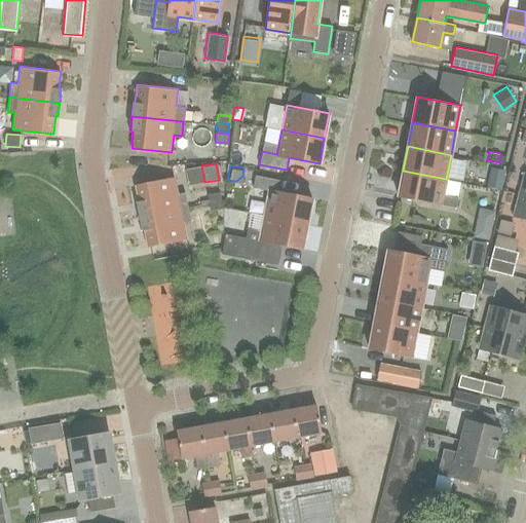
[(446,179),(403,171),(398,196),(456,207),(458,196),(443,194),(446,179)]
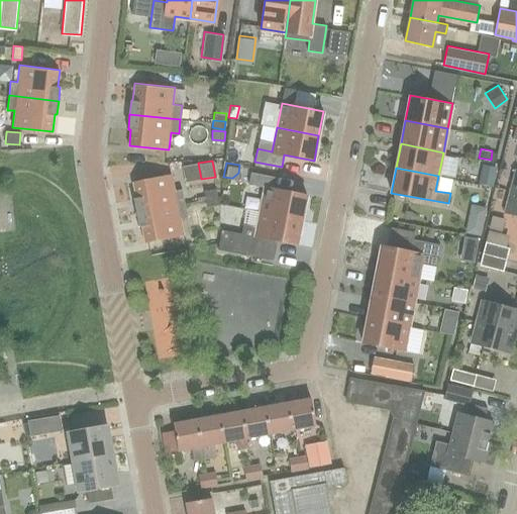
[(307,194),(273,188),(275,176),(251,172),(249,183),(265,186),(260,210),(302,219),(307,194)]
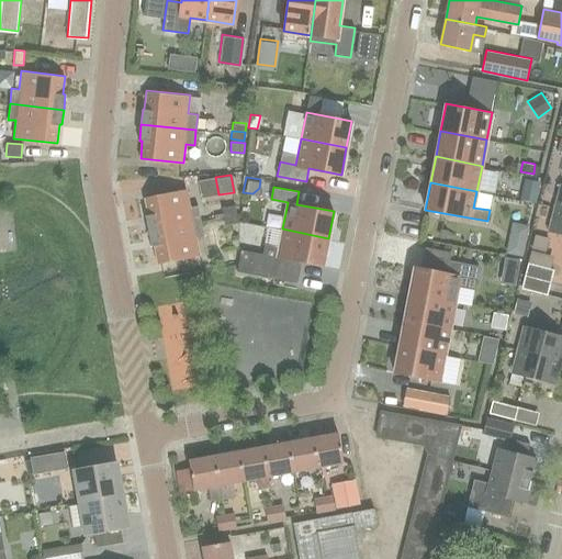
[(148,228),(200,220),(198,204),(190,205),(187,189),(144,197),(147,214),(146,214),(148,228)]
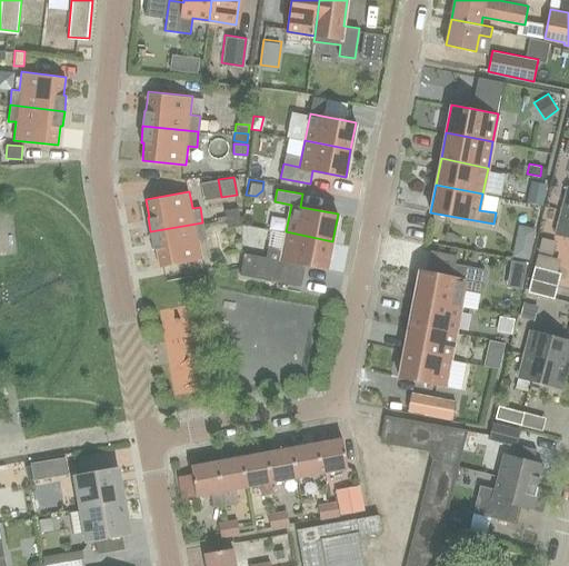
[(227,217),(239,215),(238,206),(225,208),(227,217)]
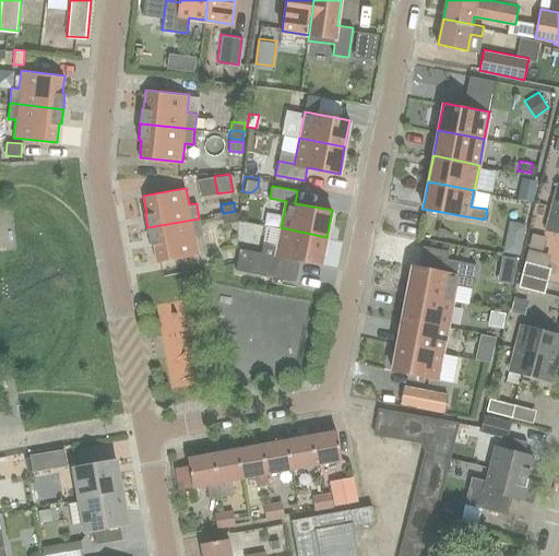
[(558,232),(558,206),(551,205),(545,229),(558,232)]
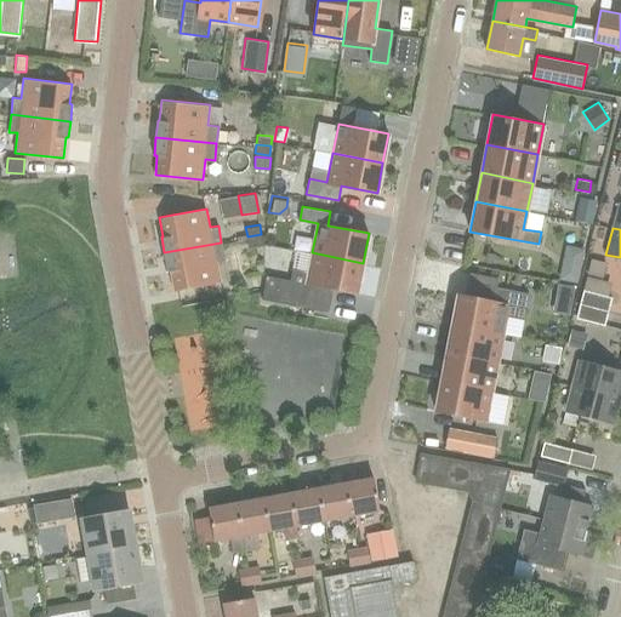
[(261,234),(248,236),(249,246),(263,244),(261,234)]
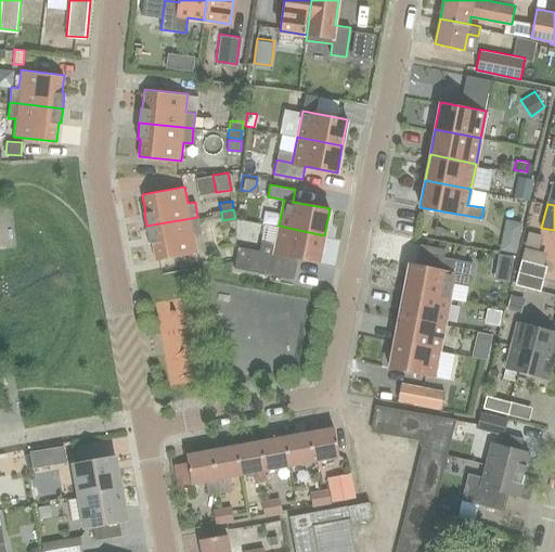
[(197,217),(146,226),(150,243),(152,243),(155,259),(197,252),(194,233),(201,232),(197,217)]
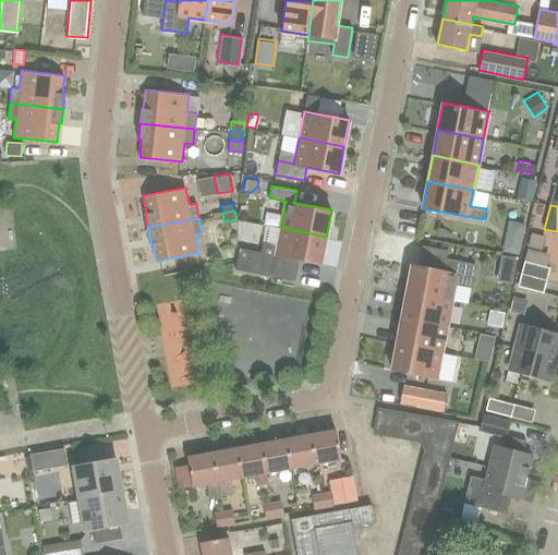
[(326,237),(280,227),(277,246),(262,243),(261,251),(247,249),(243,270),(273,276),(276,254),(322,263),(326,237)]
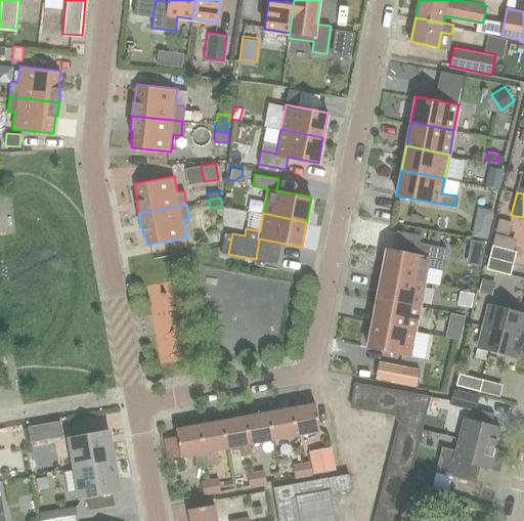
[(498,217),(495,230),(509,234),(512,220),(498,217)]
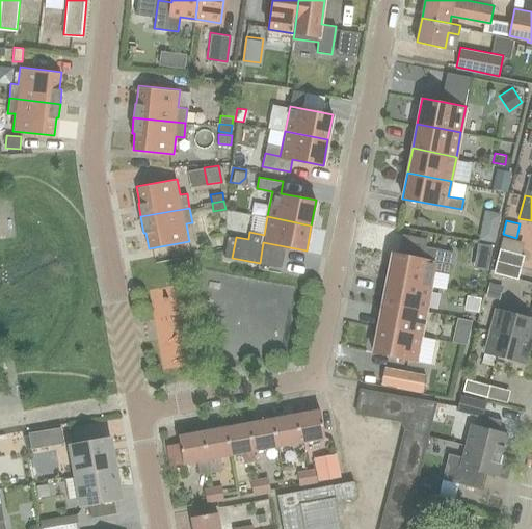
[(481,225),(479,238),(495,242),(498,229),(481,225)]
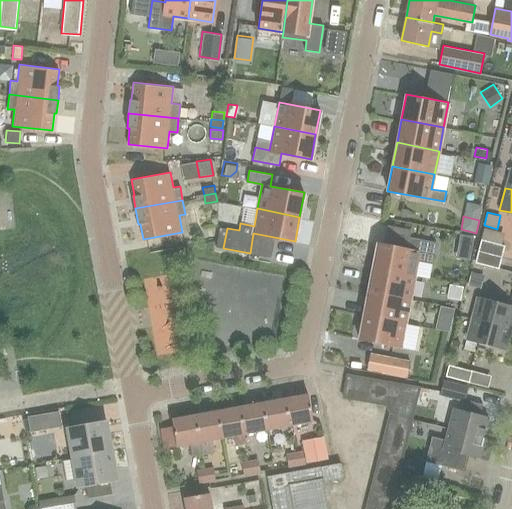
[(459,233),(457,245),(471,247),(473,236),(459,233)]
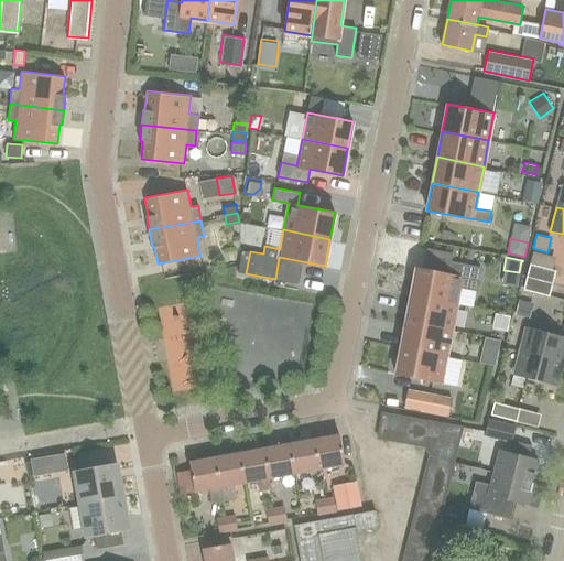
[(448,273),(416,267),(411,292),(457,302),(461,287),(476,290),(480,266),(452,260),(448,273)]
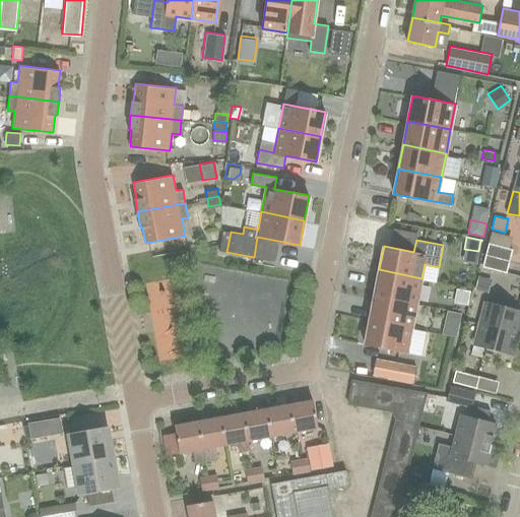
[(485,254),(510,260),(513,248),(489,242),(485,254)]
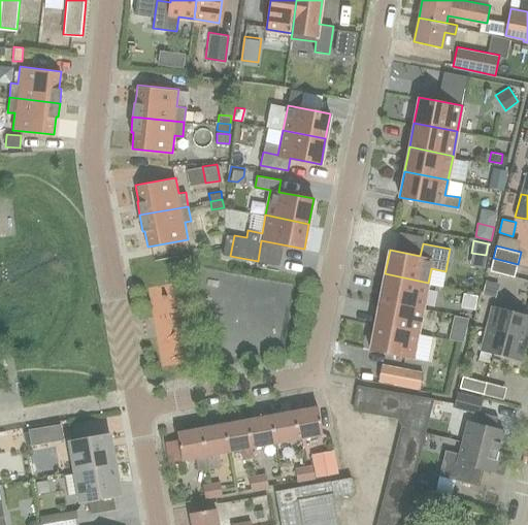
[(515,276),(518,264),(493,258),(490,270),(515,276)]
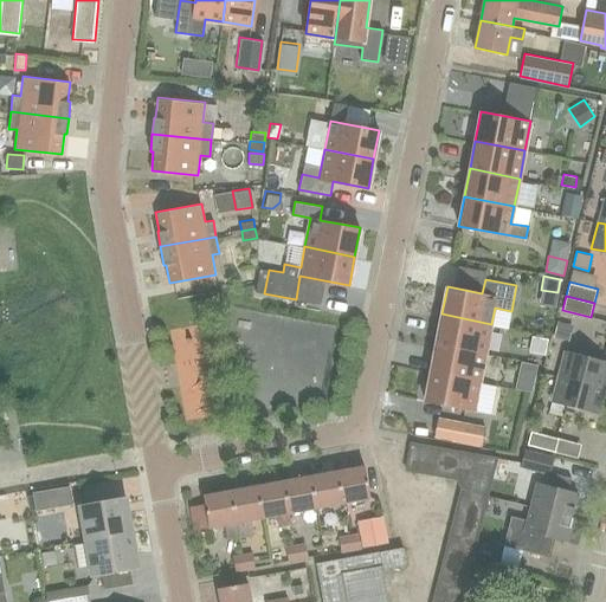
[(491,324),(442,314),(437,342),(485,351),(491,324)]
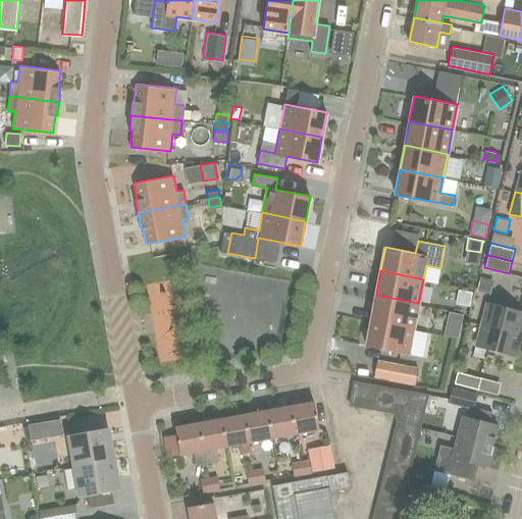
[(458,289),(456,303),(470,306),(472,292),(458,289)]
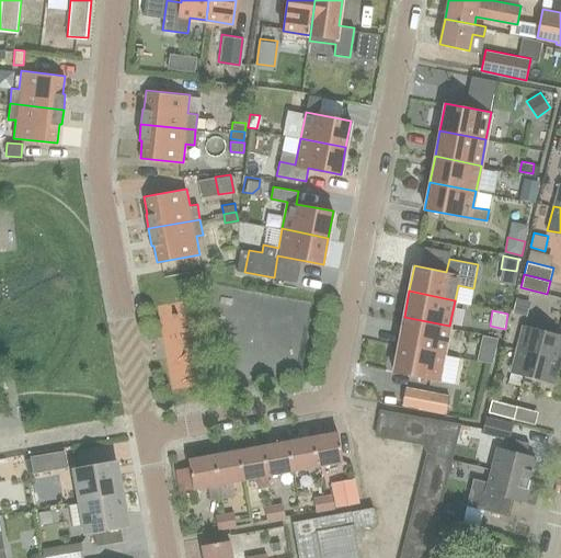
[(449,326),(404,317),(399,342),(445,352),(449,326)]
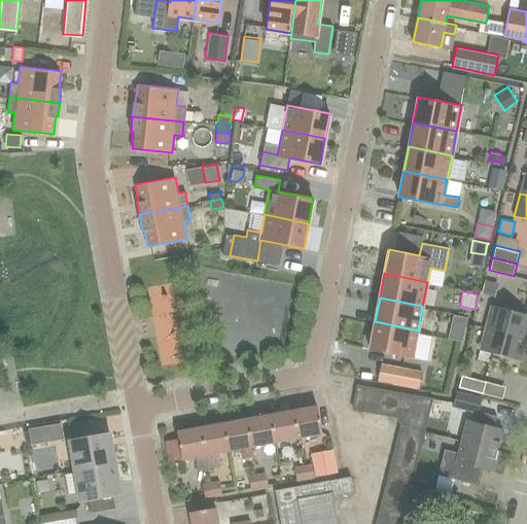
[(485,326),(526,337),(526,334),(526,313),(491,304),(485,326)]
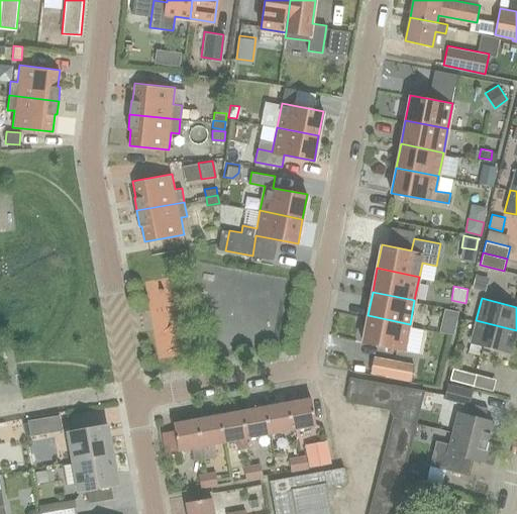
[(443,309),(441,319),(455,322),(456,322),(458,312),(458,311),(443,309)]
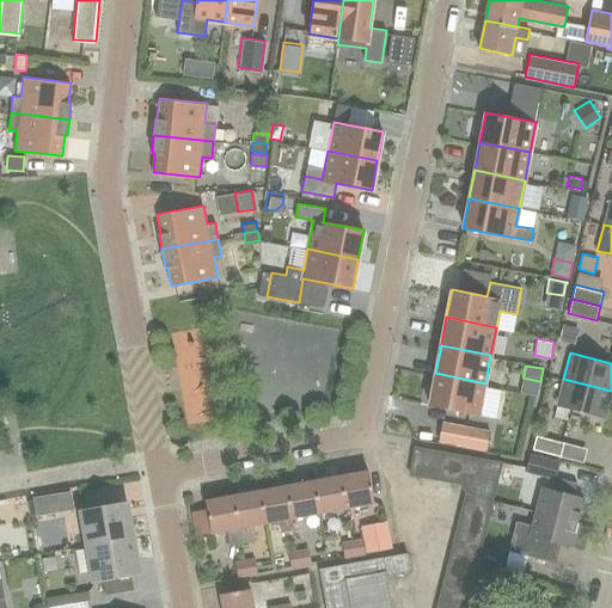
[(485,384),(435,373),(429,404),(479,413),(485,384)]
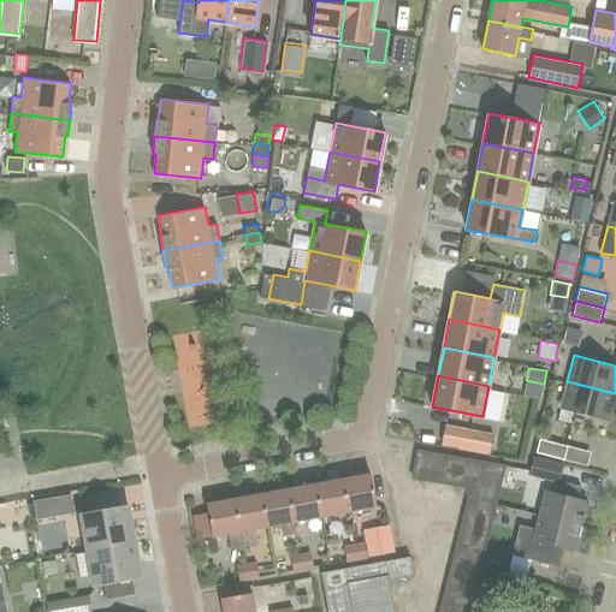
[(609,420),(615,393),(567,381),(561,408),(609,420)]
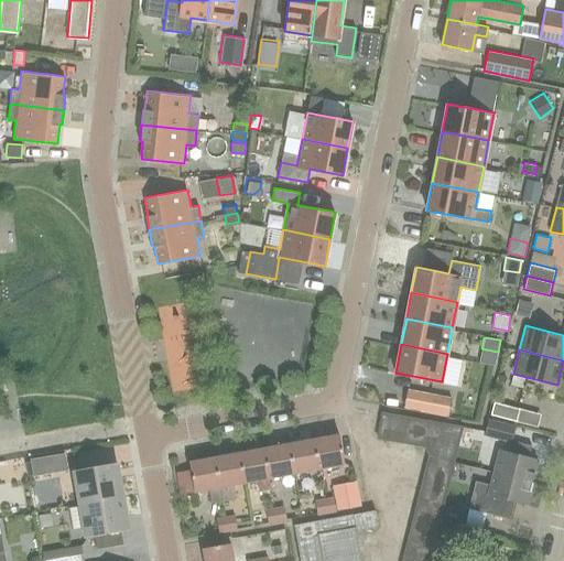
[(430,391),(425,411),(447,414),(451,396),(430,391)]
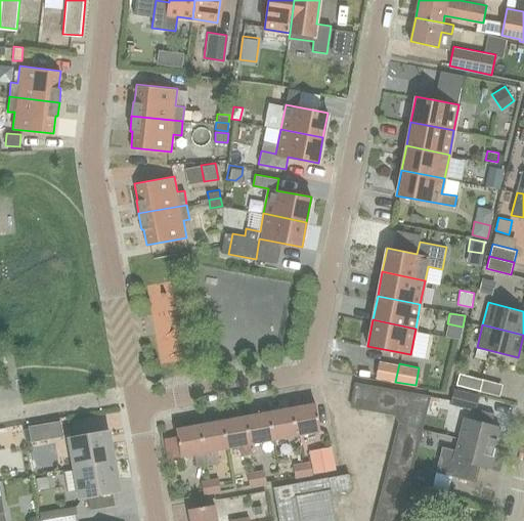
[(483,378),(460,372),(457,384),(480,389),(483,378)]
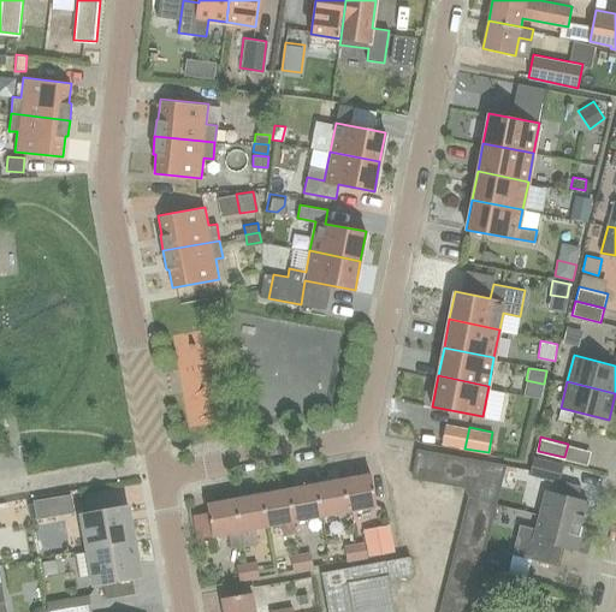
[(415,463),(444,468),(448,453),(419,449),(415,463)]
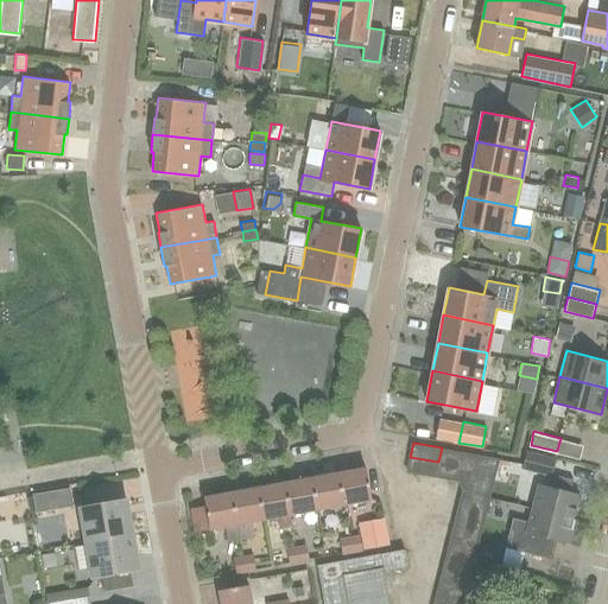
[(447,478),(454,450),(442,447),(438,462),(435,476),(447,478)]
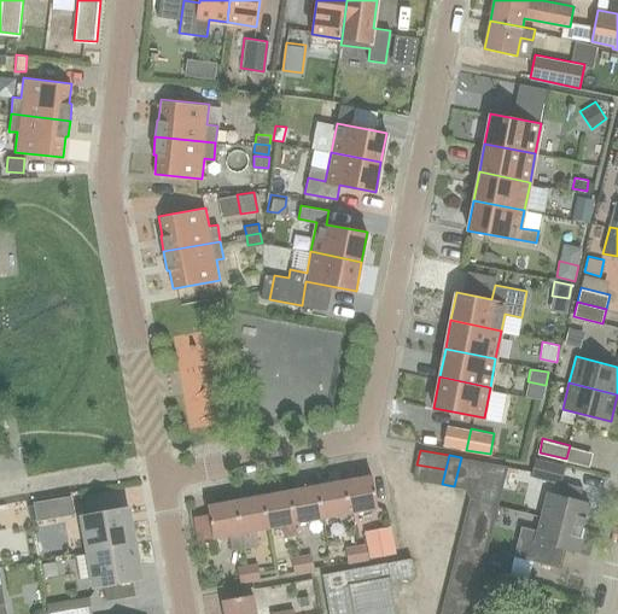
[(560,483),(565,465),(535,456),(530,475),(560,483)]
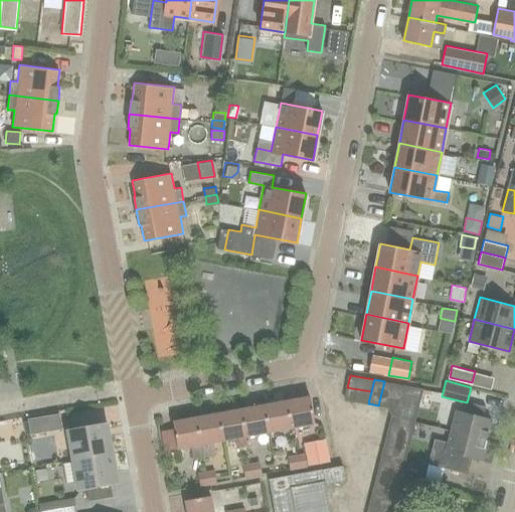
[(384,381),(378,405),(388,407),(394,383),(384,381)]
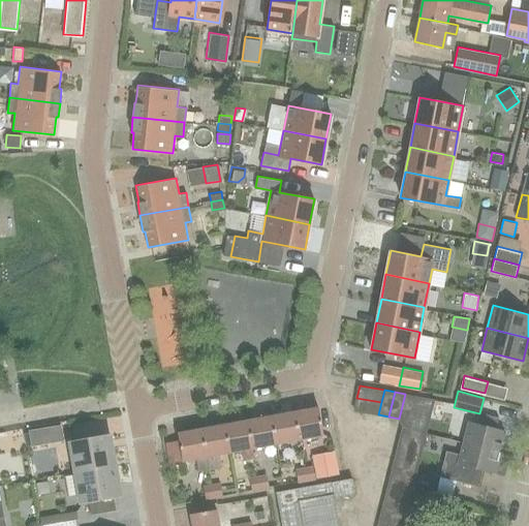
[(405,394),(399,419),(402,427),(426,433),(435,399),(405,394)]
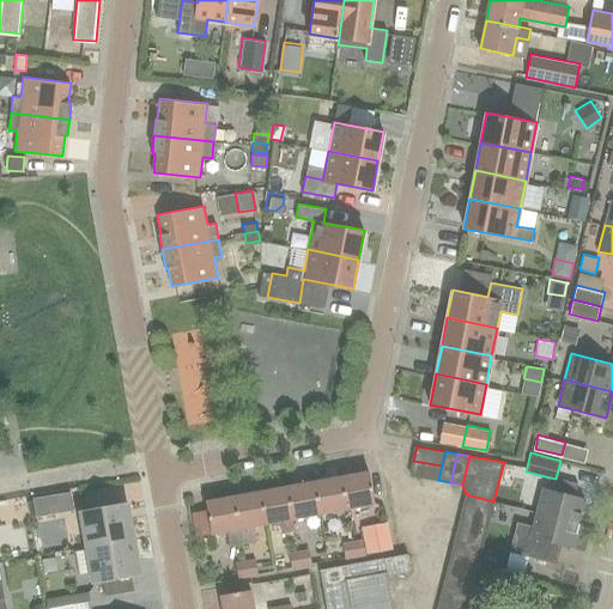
[(438,480),(442,466),(413,461),(411,475),(438,480)]
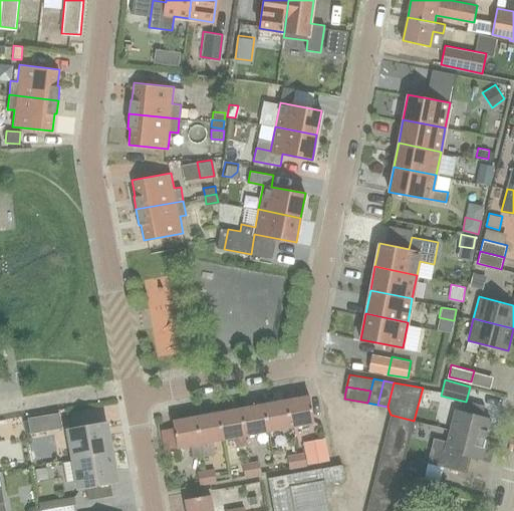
[(291,427),(314,423),(309,395),(286,400),(291,427)]
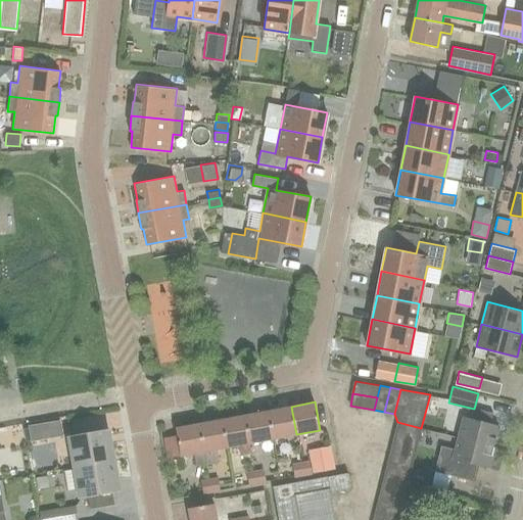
[(273,438),(296,434),(291,407),(268,410),(273,438)]
